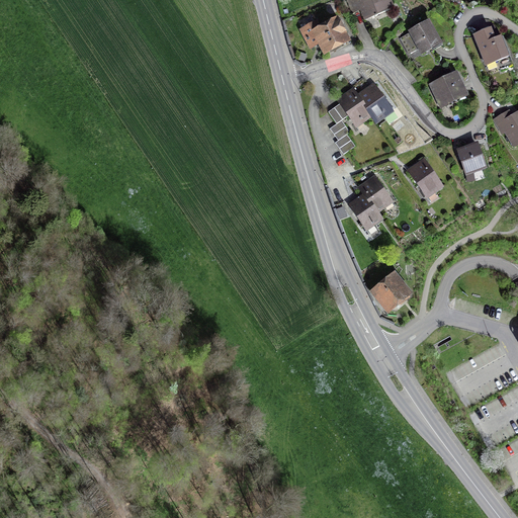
[(389,0),(347,0),(353,13),(361,9),(365,19),(393,8),(389,0)]
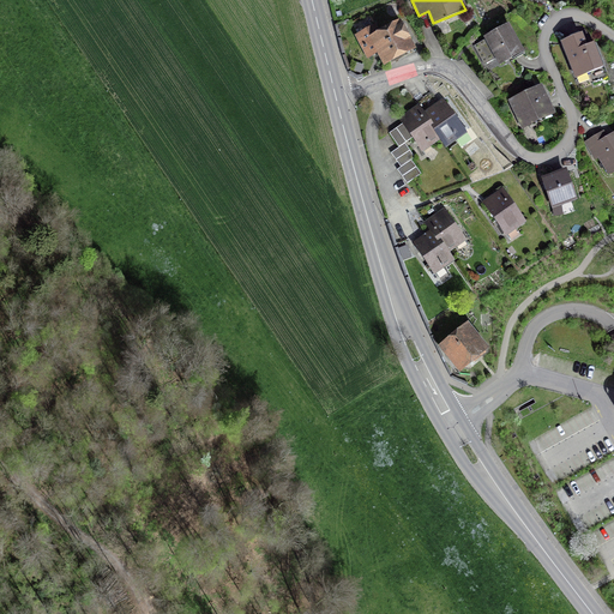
[(375,28),(359,36),(368,55),(381,48),(387,60),(409,49),(403,36),(408,34),(403,24),(380,36),(375,28)]
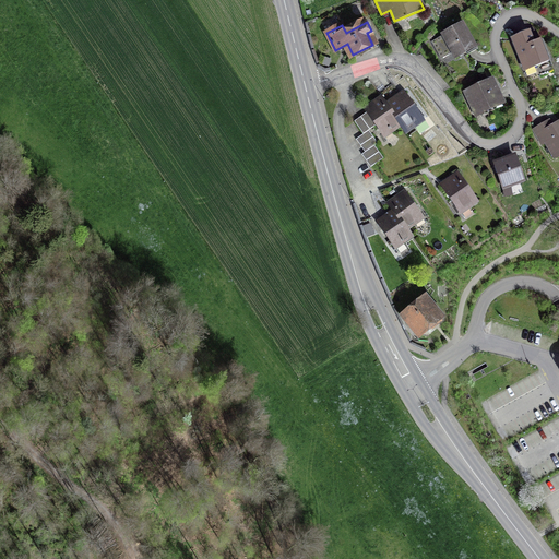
[(462,25),(432,42),(441,58),(453,51),(455,57),(474,47),(462,25)]
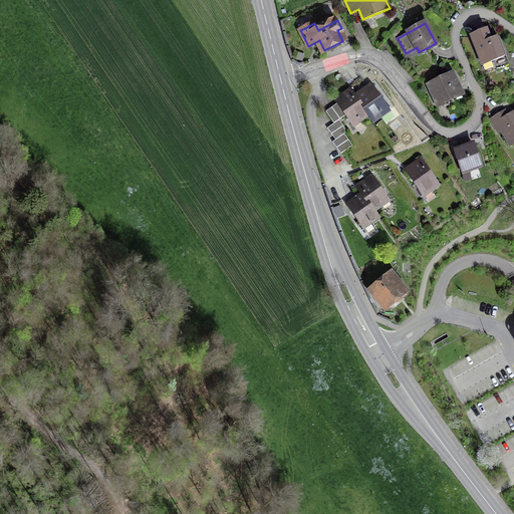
[(487,30),(471,36),(482,63),(491,60),(492,61),(505,56),(498,38),(491,40),(487,30)]
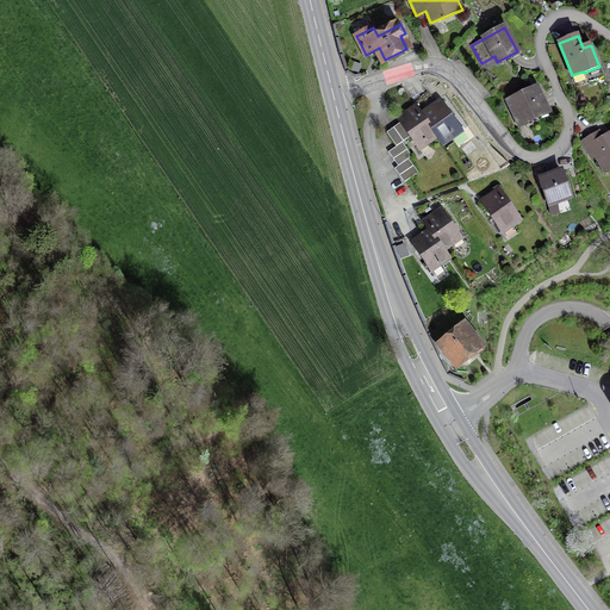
[(537,87),(509,101),(521,125),(548,112),(537,87)]
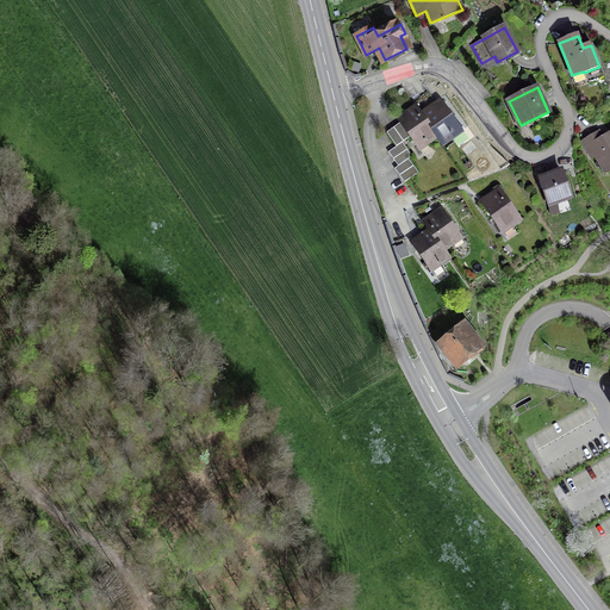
[(435,105),(422,114),(437,136),(442,144),(455,136),(452,132),(459,128),(443,105),(437,109),(435,105)]
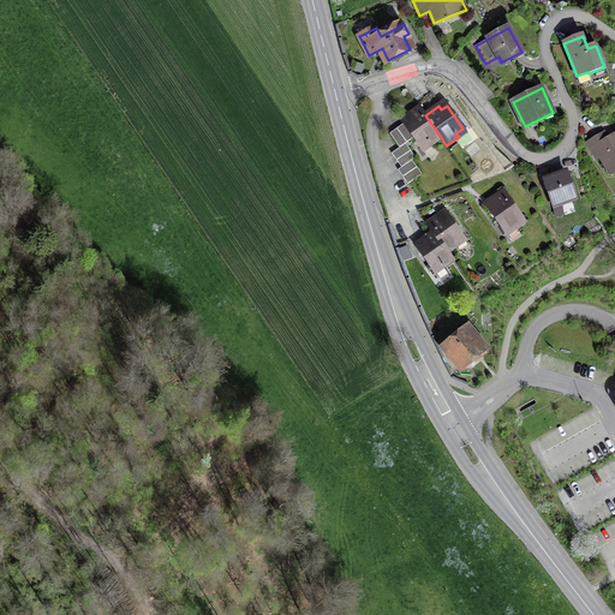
[(430,145),(441,137),(425,115),(419,108),(406,117),(408,120),(404,124),(415,138),(421,147),(428,142),(430,145)]
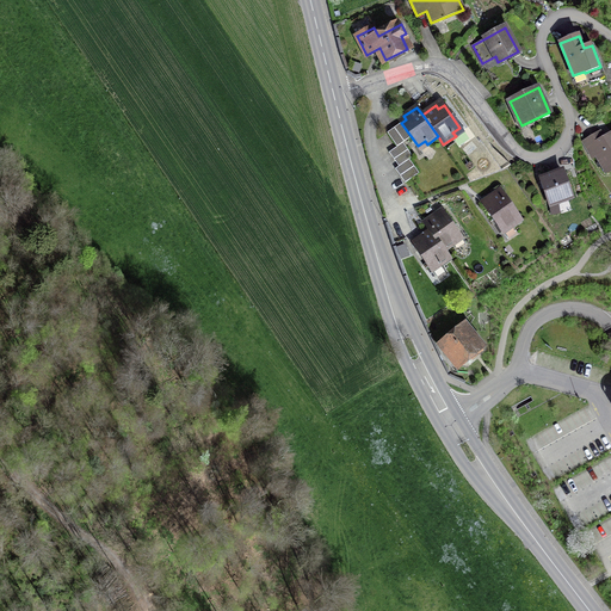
[(397,147),(403,142),(412,137),(401,123),(387,133),(397,147)]
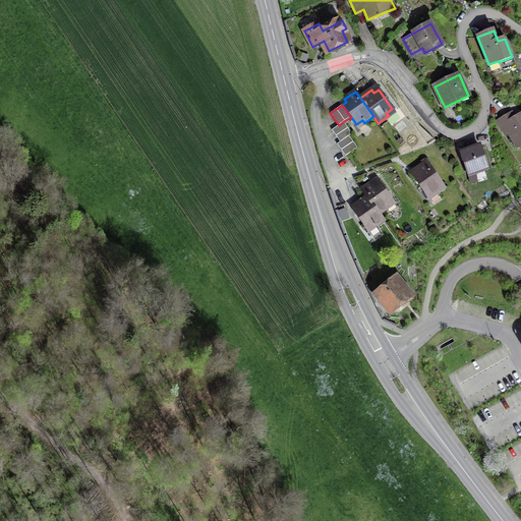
[(507,115),(498,121),(505,134),(509,132),(517,147),(520,145),(520,114),(510,120),(507,115)]
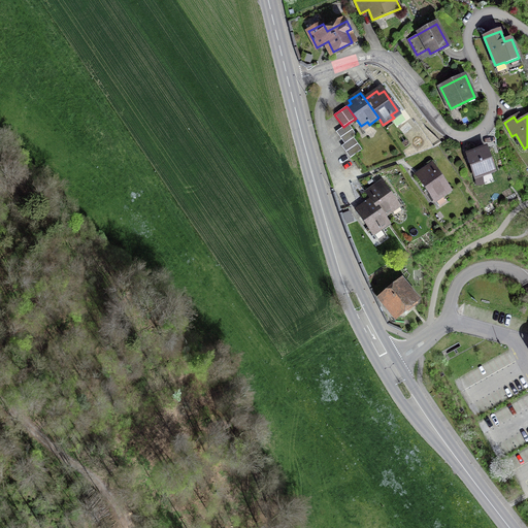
[(353,129),(349,123),(343,127),(336,131),(340,137),(353,129)]
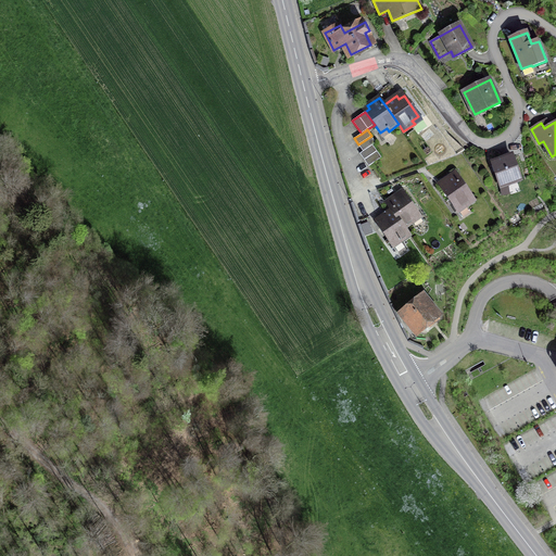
[(376,142),(371,136),(358,144),(363,151),(373,144),(376,142)]
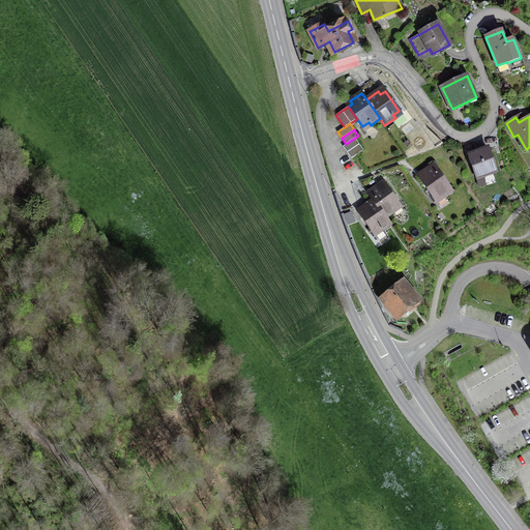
[(359,144),(355,138),(346,144),(343,146),(347,152),(359,144)]
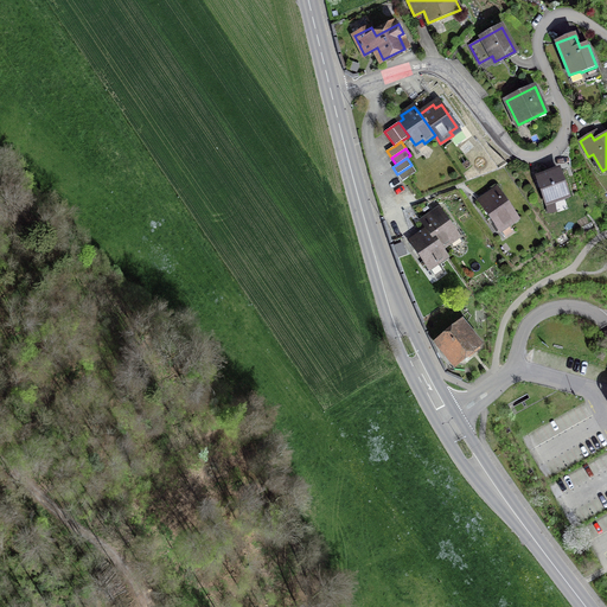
[(416,172),(411,165),(397,174),(402,181),(416,172)]
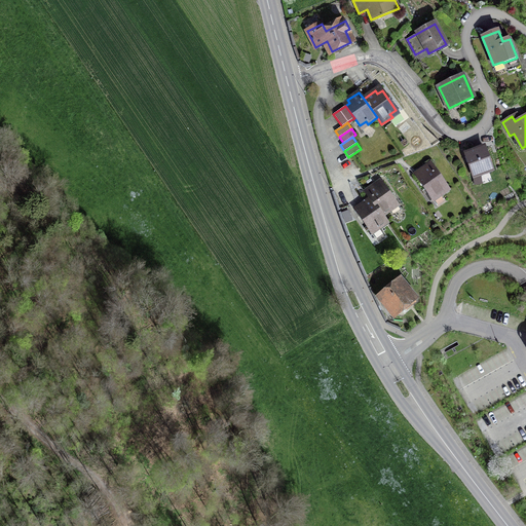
[(485,147),(465,154),(473,177),(492,170),(485,147)]
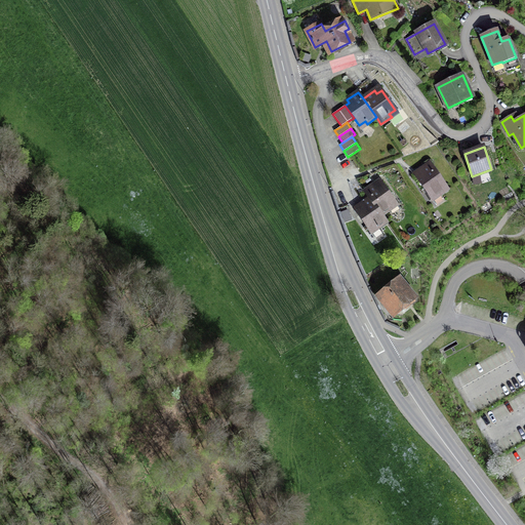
[(431,164),(414,175),(431,197),(437,193),(439,195),(448,189),(431,164)]
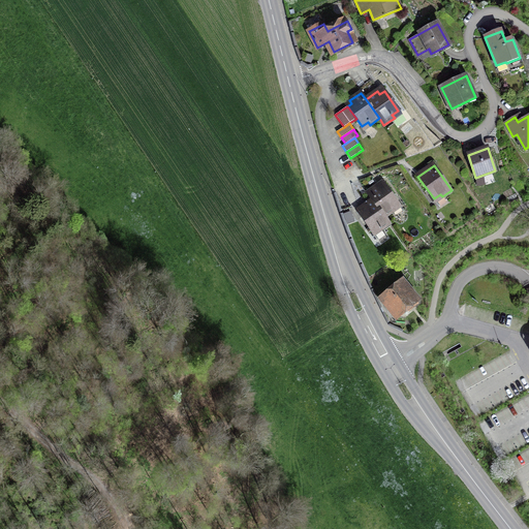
[(368,192),(372,199),(389,222),(398,215),(396,213),(402,209),(384,185),(381,187),(379,184),(368,192)]
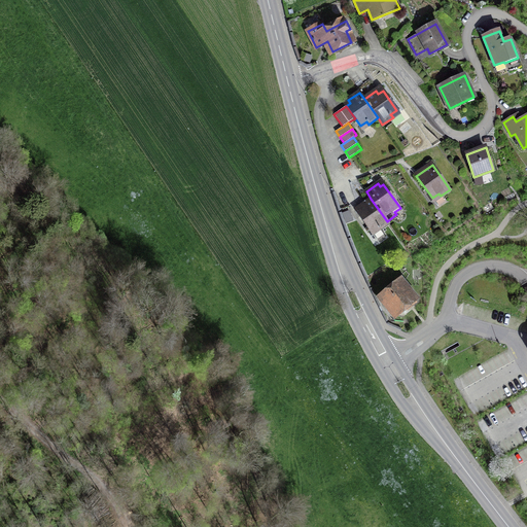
[(392,227),(387,221),(371,199),(360,206),(361,209),(357,212),(375,236),(381,232),(383,235),(392,227)]
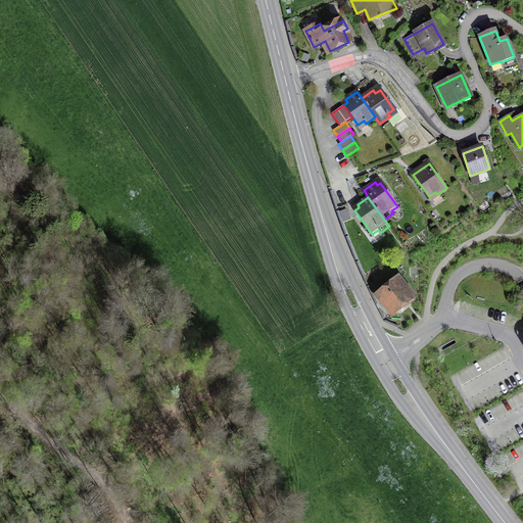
[(398,280),(379,296),(391,313),(411,296),(398,280)]
